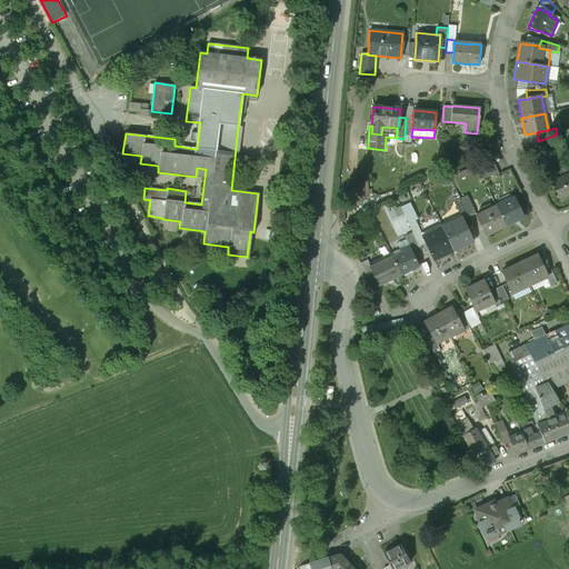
[(489,155),(475,161),(478,168),(491,161),(489,155)]
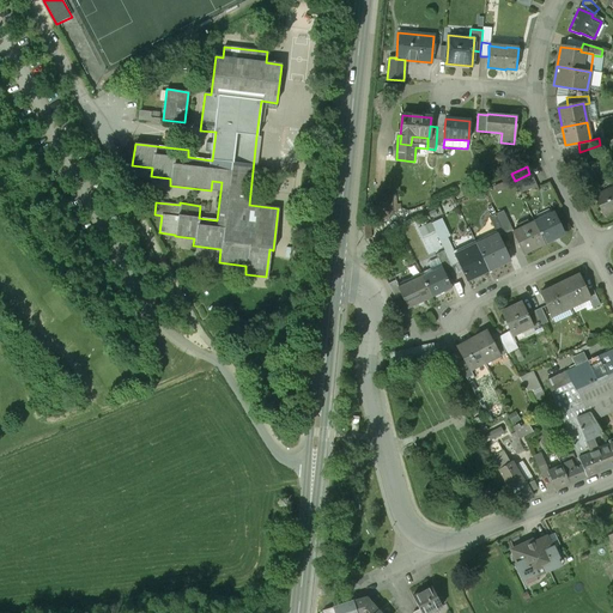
[(529,174),(515,181),(521,195),(536,188),(529,174)]
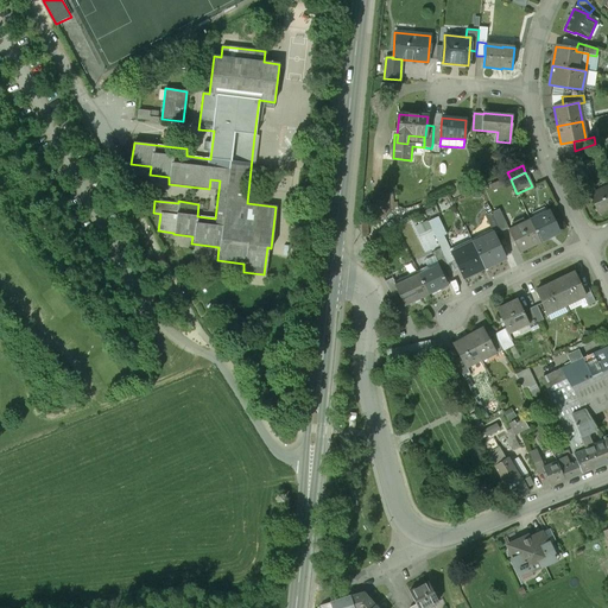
[(607,187),(590,195),(597,213),(607,208),(607,187)]
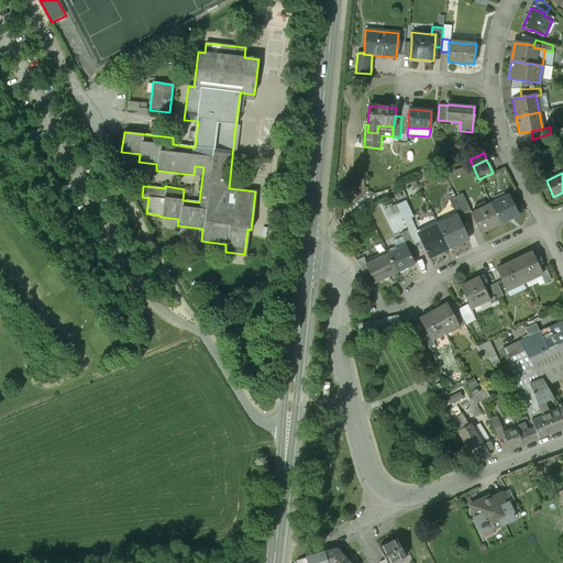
[(360,178),(345,179),(348,208),(361,198),(360,178)]
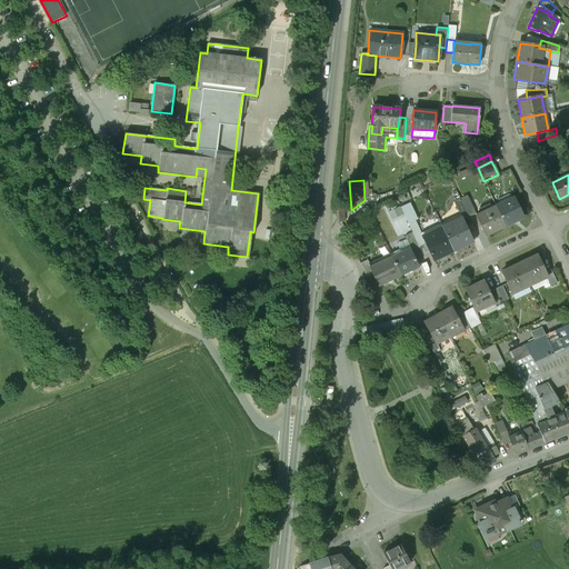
[(467,196),(460,199),(468,216),(476,213),(467,196)]
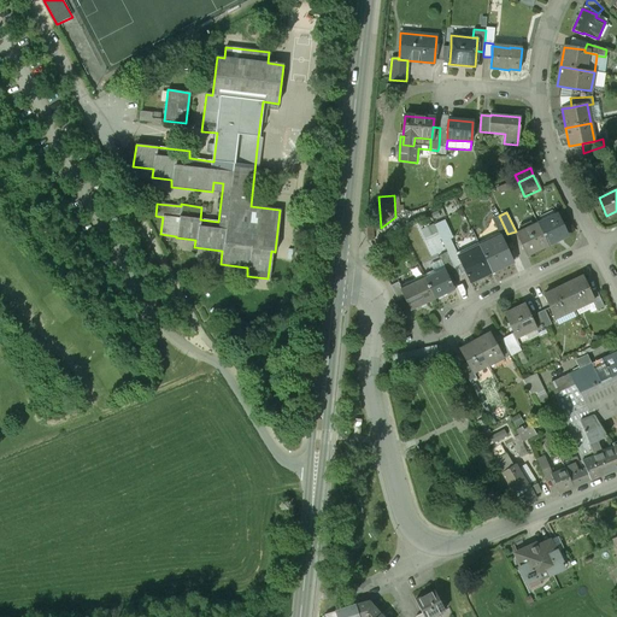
[(557,215),(538,224),(548,246),(566,236),(557,215)]
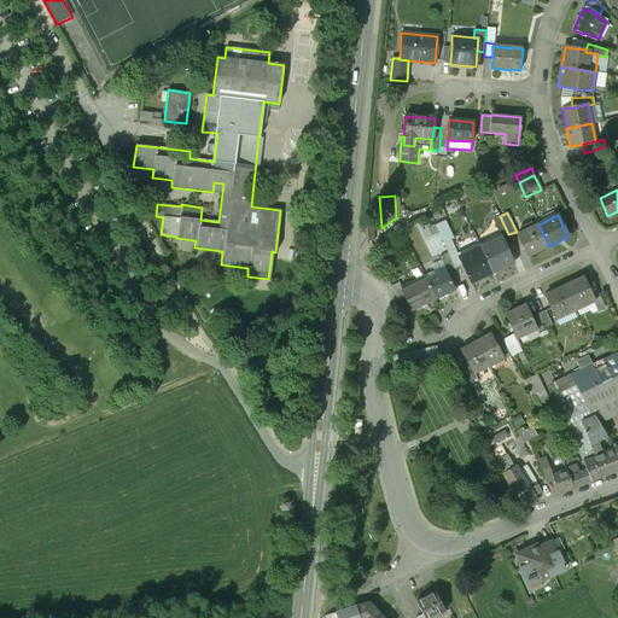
[(500,216),(494,221),(501,237),(508,234),(500,216)]
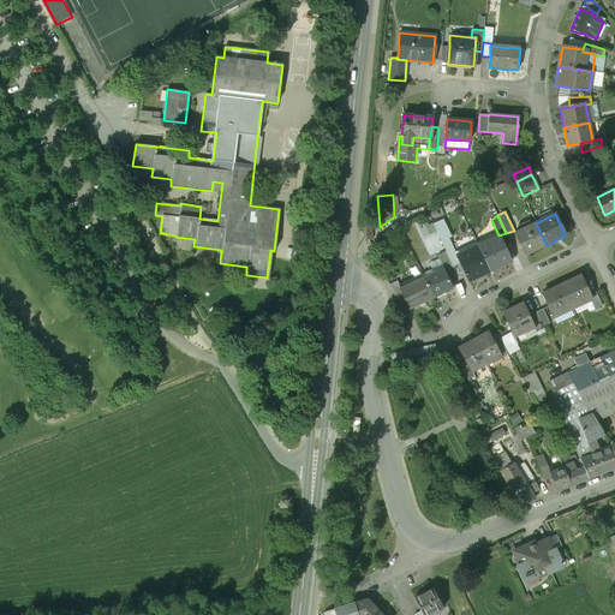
[(460,266),(455,256),(457,256),(448,239),(451,238),(442,219),(433,224),(446,252),(454,268),(460,266)]
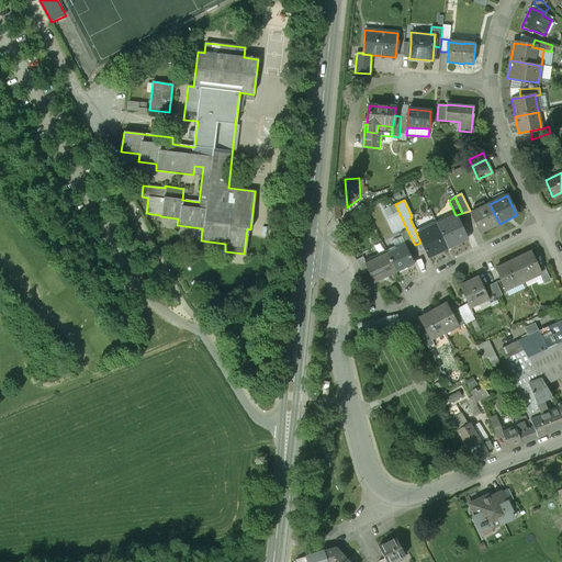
[(490,204),(470,213),(480,233),(499,224),(490,204)]
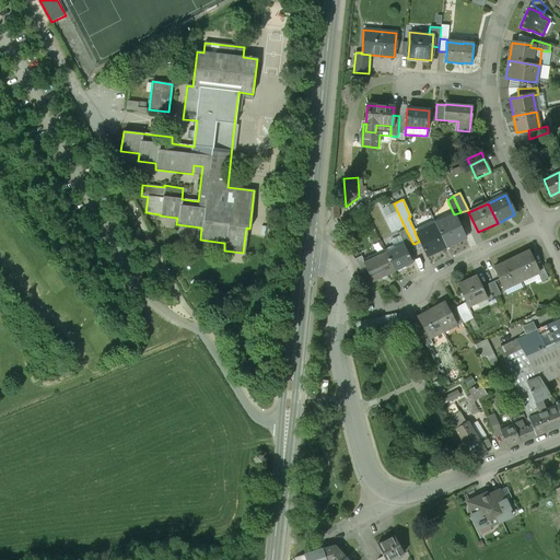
[(454,214),(435,224),(446,247),(465,238),(454,214)]
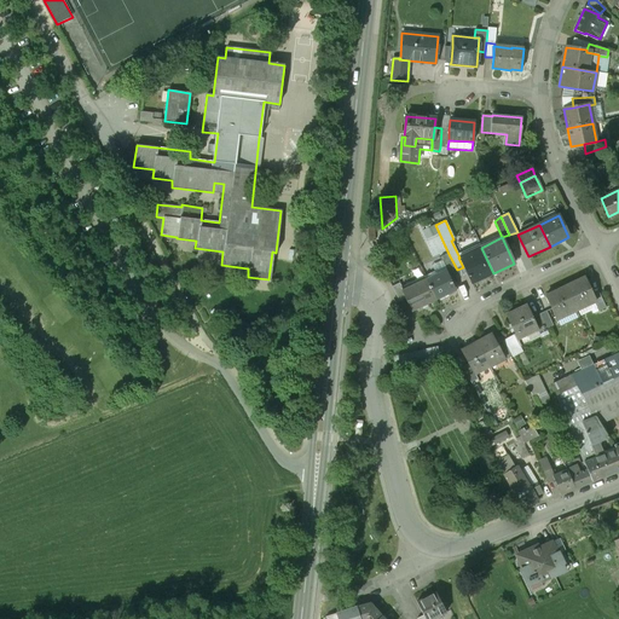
[(460,258),(458,258),(463,267),(472,284),(493,273),(481,248),(460,258)]
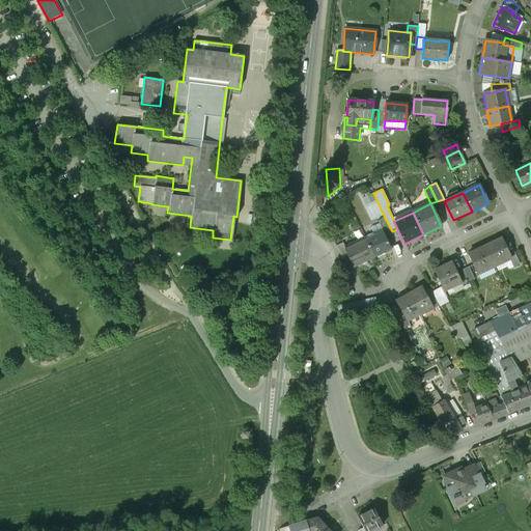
[(384,235),(392,231),(385,218),(378,221),(383,231),(384,235)]
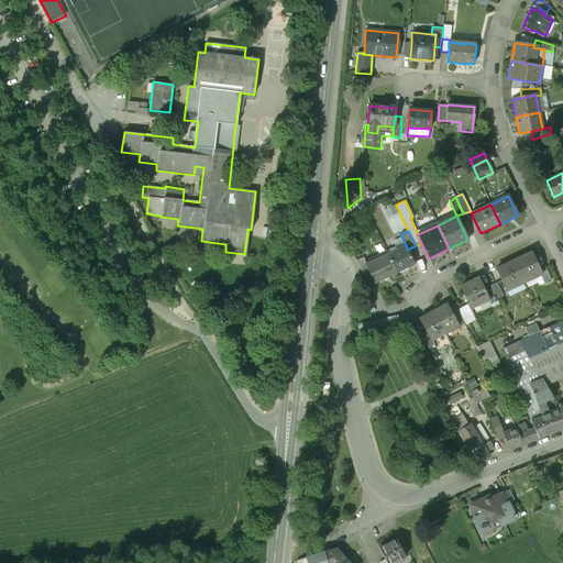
[(406,245),(387,254),(397,273),(415,265),(407,250),(406,245)]
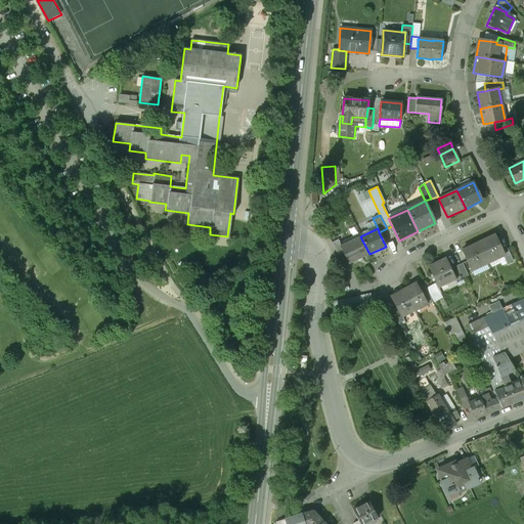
[(495,235),(478,243),(487,261),(503,254),(499,247),(500,246),(495,235)]
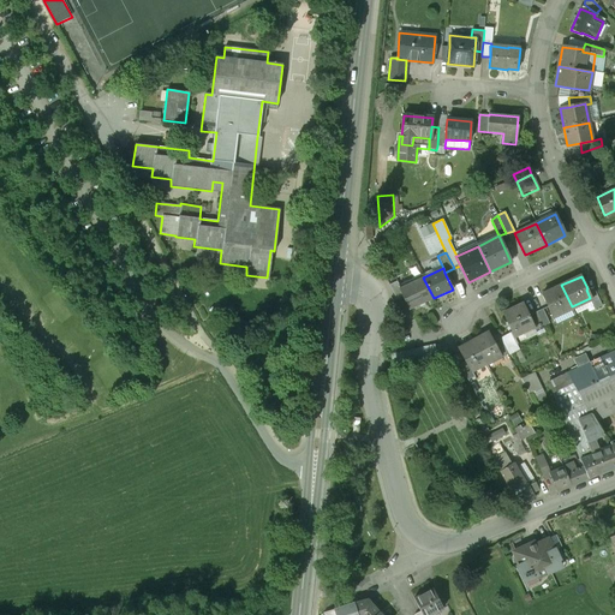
[(400,288),(399,288),(402,297),(410,310),(434,298),(423,278),(400,288)]
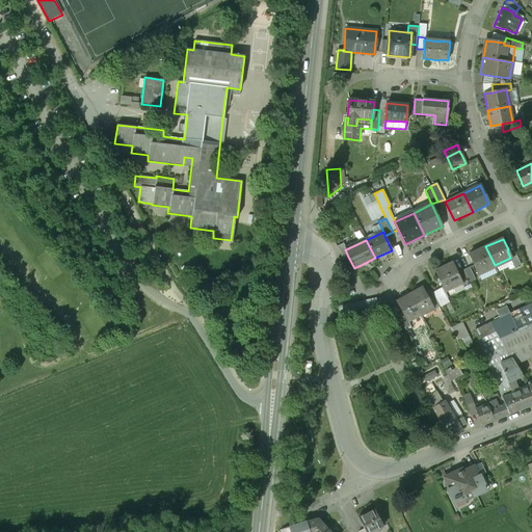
[(348,257),(345,249),(346,249),(343,243),(337,246),(343,259),(348,257)]
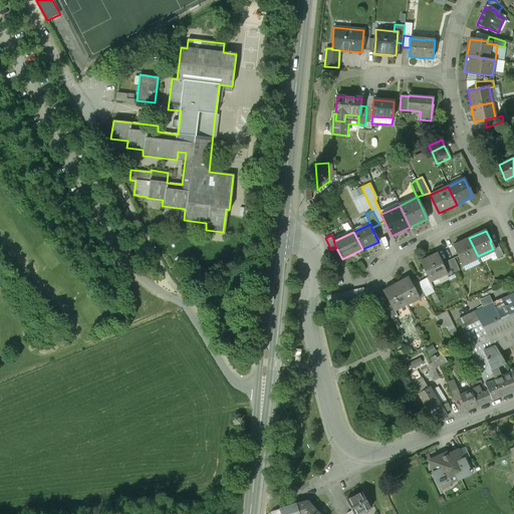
[(469,238),(453,246),(458,256),(462,264),(478,256),(469,238)]
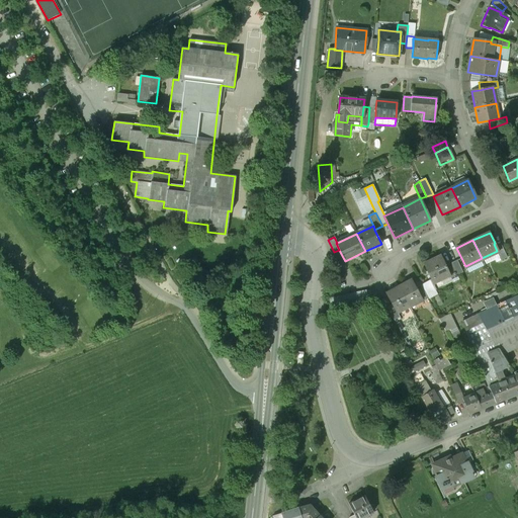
[(440,256),(424,264),(427,270),(426,271),(432,283),(449,275),(449,274),(445,266),(440,256)]
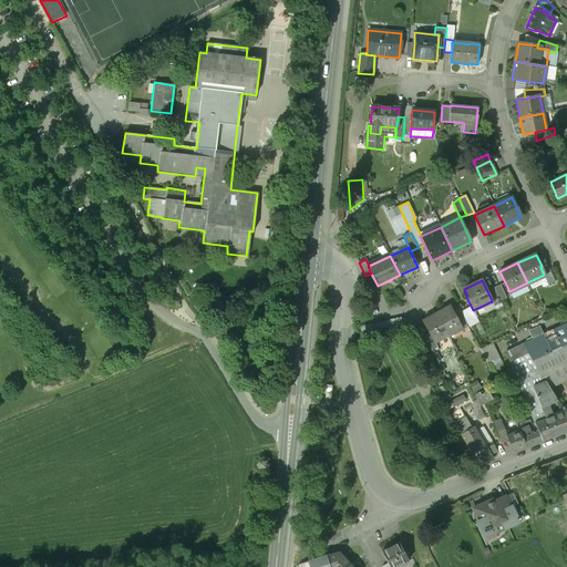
[(494,288),(501,301),(512,296),(509,291),(505,282),(494,288)]
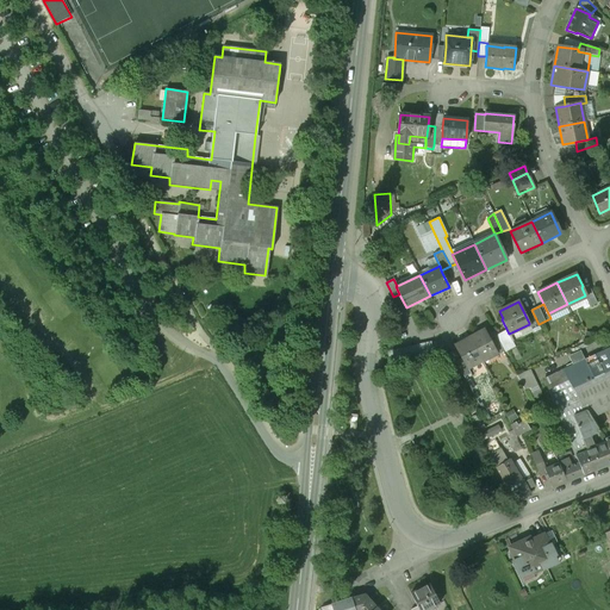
[(524,313),(529,323),(529,324),(530,328),(539,324),(531,310),(524,313)]
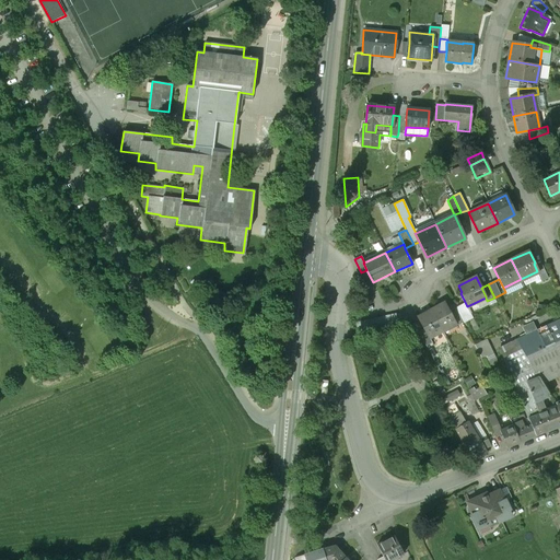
[(447,310),(444,303),(431,310),(442,331),(456,325),(447,310)]
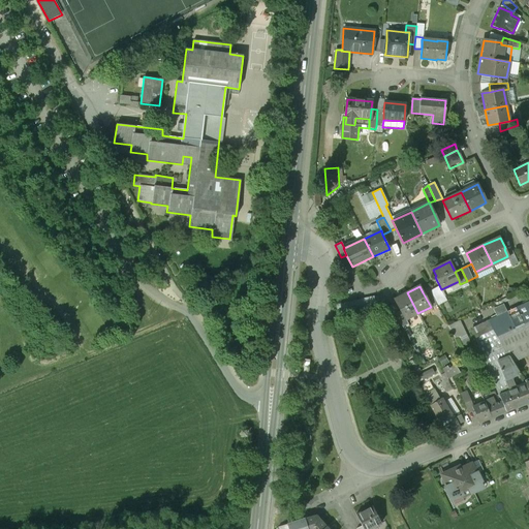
[(423,292),(431,307),(432,306),(433,307),(437,305),(428,289),(423,292)]
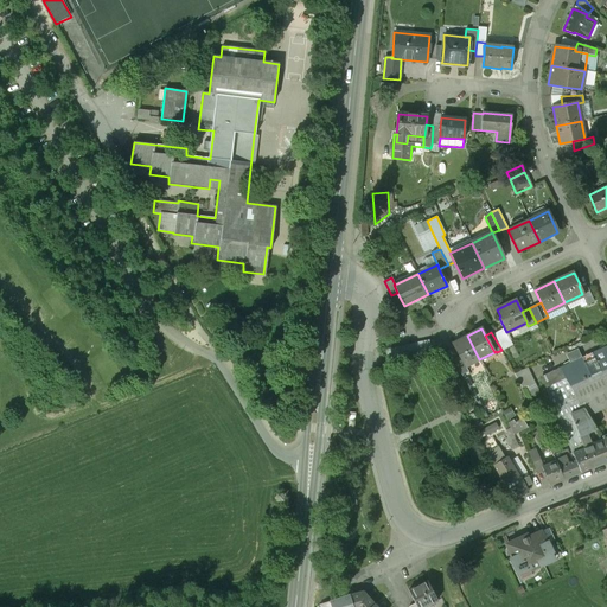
[(479,359),(467,336),(453,344),(460,357),(465,368),(479,359)]
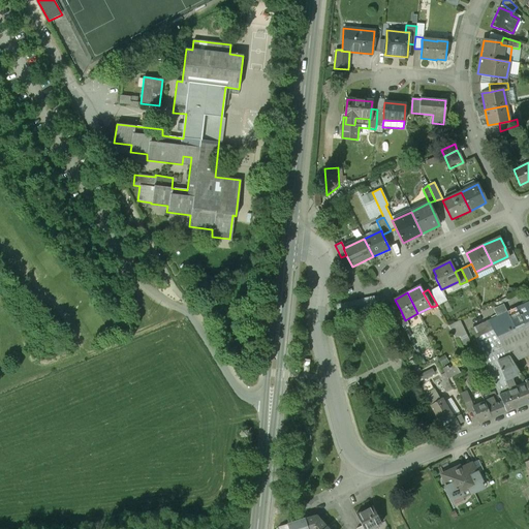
[(528,301),(488,321),(492,328),(497,337),(528,320),(528,301)]
